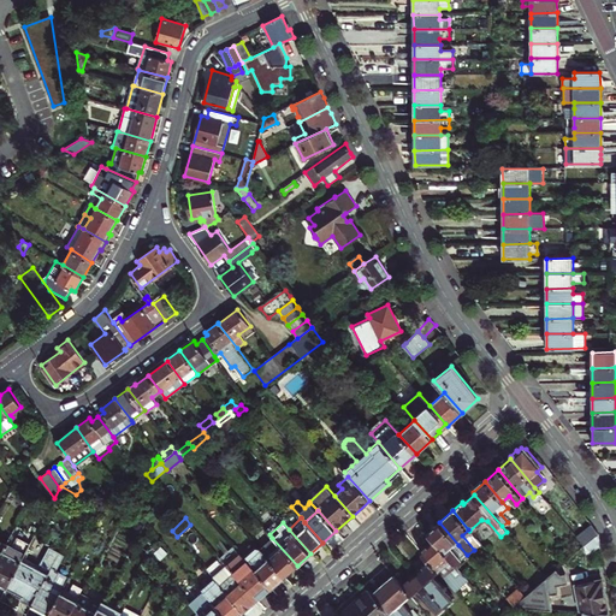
[(427,532),(433,540),(456,566),(462,560),(454,550),(458,545),(439,522),(427,532)]
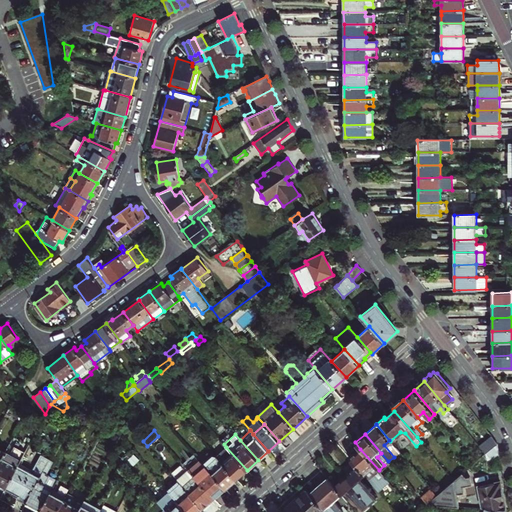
[(486,453),(497,444),(492,436),(479,446),(485,453),(486,453)]
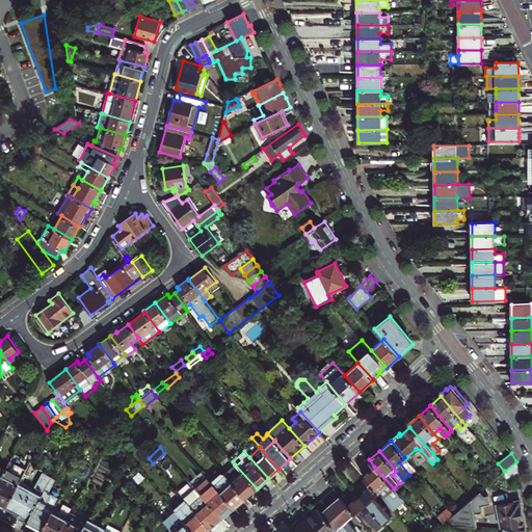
[(399,462),(409,475),(416,470),(405,458),(404,457),(399,462)]
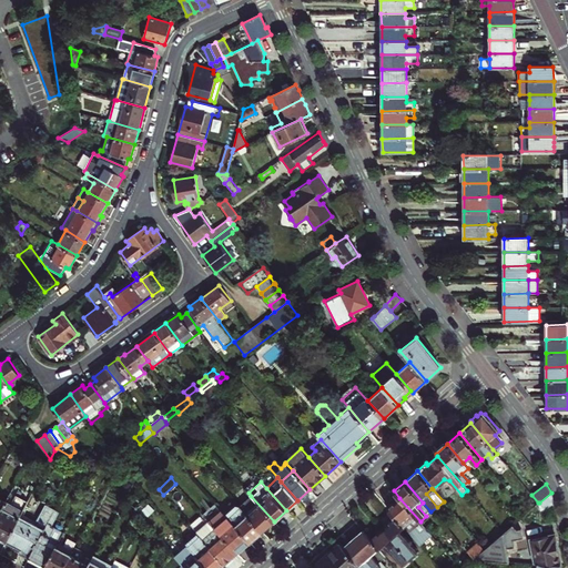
[(554,503),(551,493),(539,503),(540,510),(547,506),(554,503)]
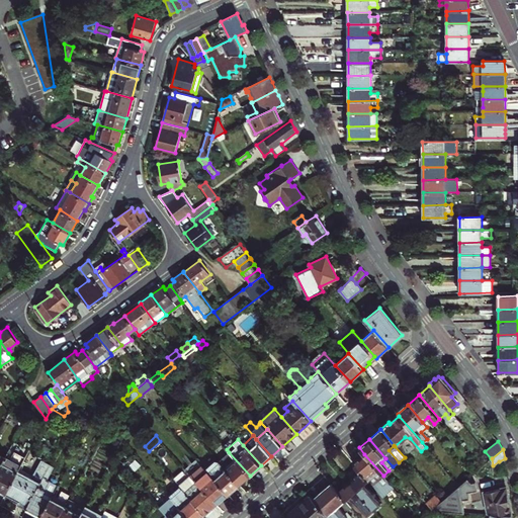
[(10,458),(6,456),(5,457),(0,465),(0,491),(5,494),(18,470),(22,463),(25,457),(14,451),(10,458)]
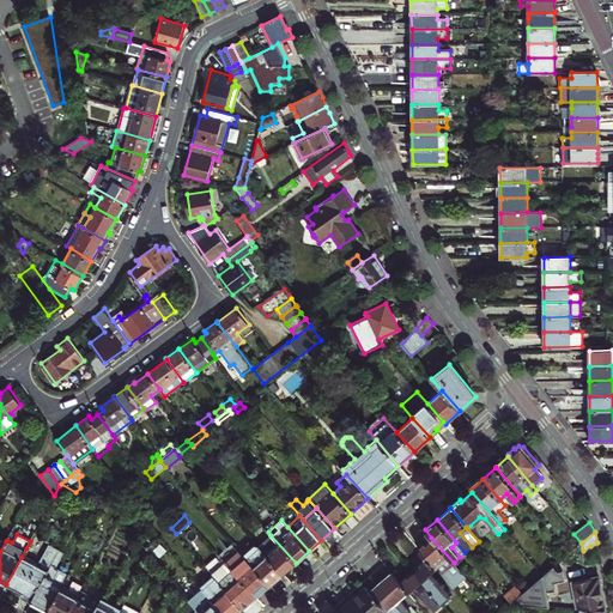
[(271,535),(259,546),(283,574),(296,563),(271,535)]
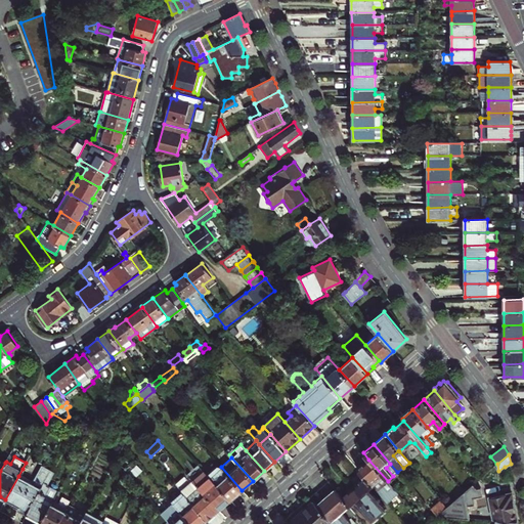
[(387,503),(398,492),(388,481),(368,460),(358,470),(365,478),(373,486),(387,503)]
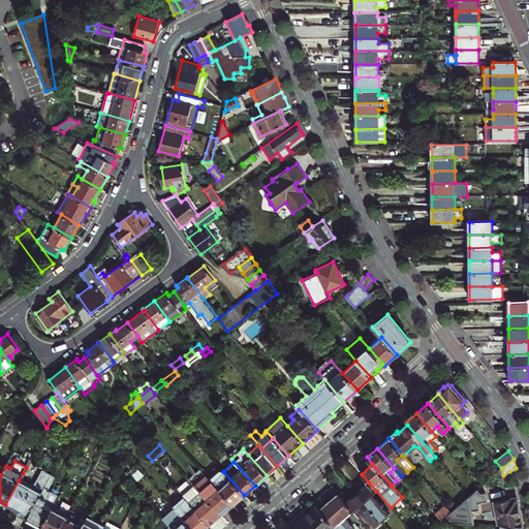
[(189,478),(194,486),(206,475),(200,468),(189,478)]
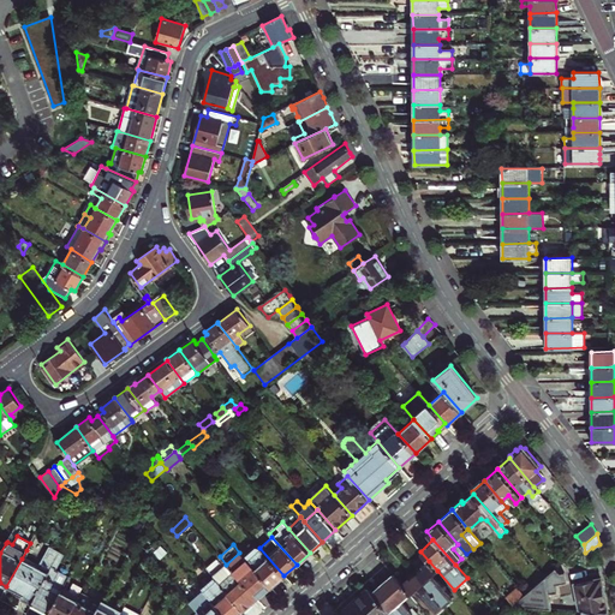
[(453,549),(461,559),(466,554),(458,544),(453,549)]
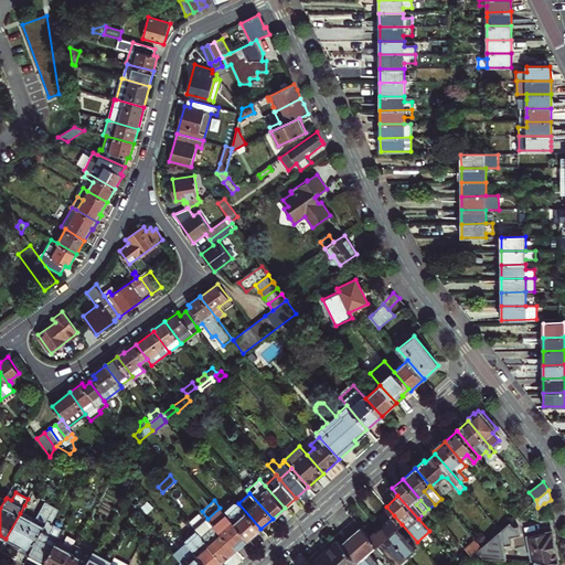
[(19,550),(29,555),(54,507),(45,502),(39,513),(34,521),(20,513),(6,539),(20,547),(19,550)]
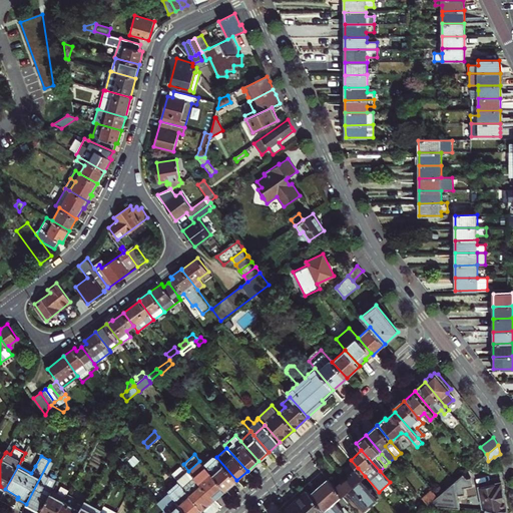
[(205,467),(216,457),(213,456),(203,465),(205,467)]
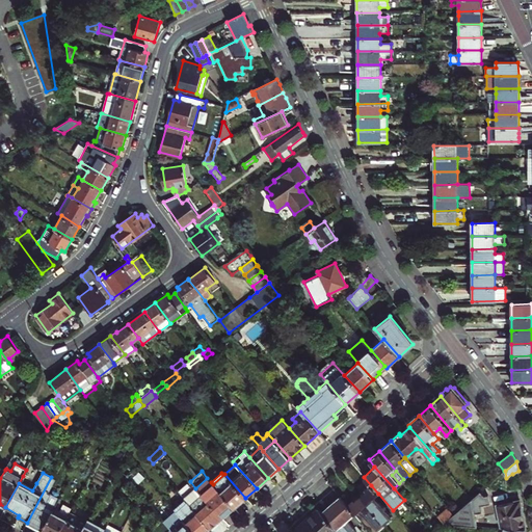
[(234,508),(245,498),(224,474),(213,484),(234,508)]
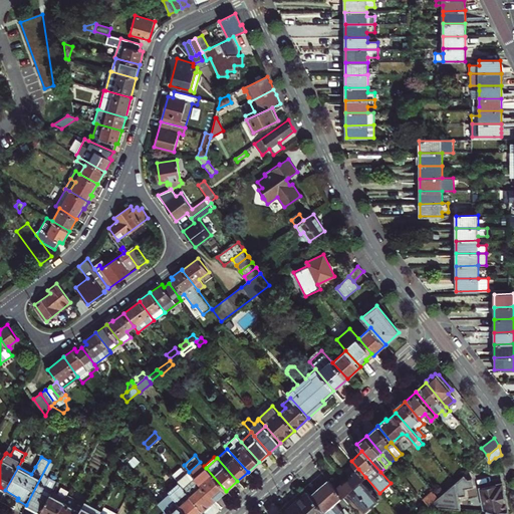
[(18,467),(31,474),(35,467),(22,460),(18,467)]
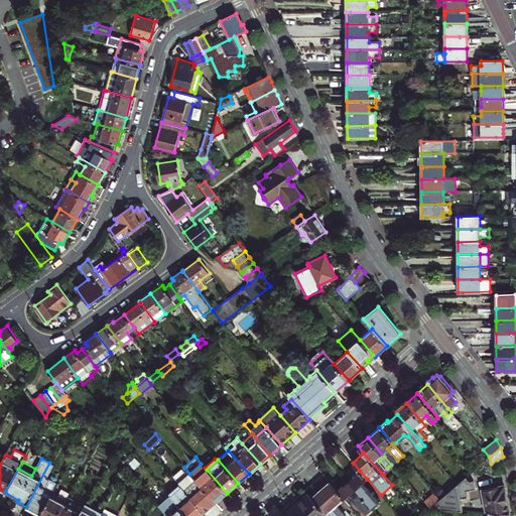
[(38,515),(40,513),(41,514),(50,496),(52,493),(57,484),(46,478),(54,465),(49,463),(26,507),(33,510),(32,512),(33,514),(34,515),(35,515),(37,515),(38,515)]
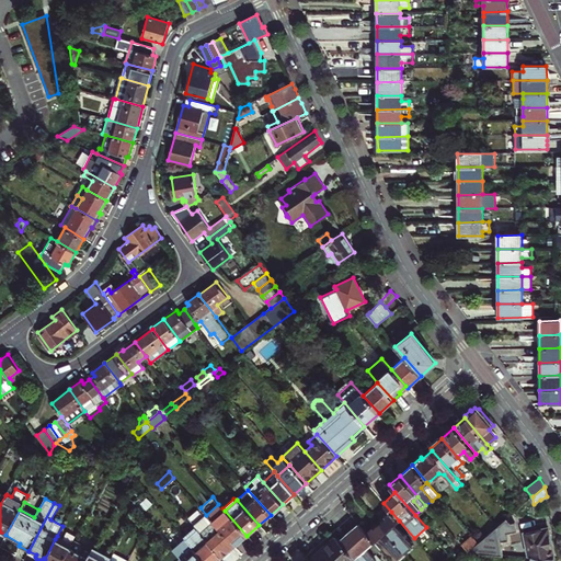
[(235,547),(247,536),(225,511),(222,508),(218,504),(206,515),(235,547)]
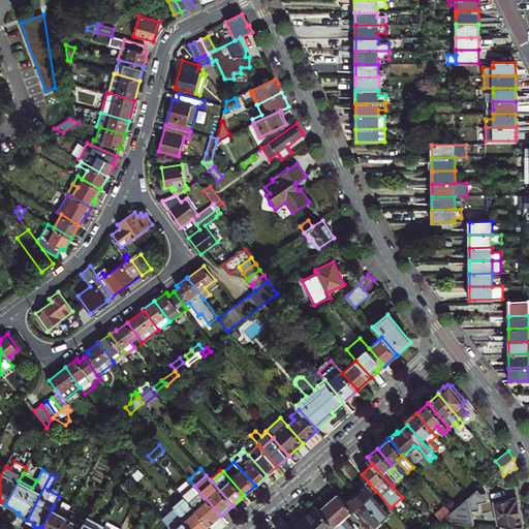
[(369,483),(358,492),(382,522),(392,514),(373,494),(376,491),(369,483)]
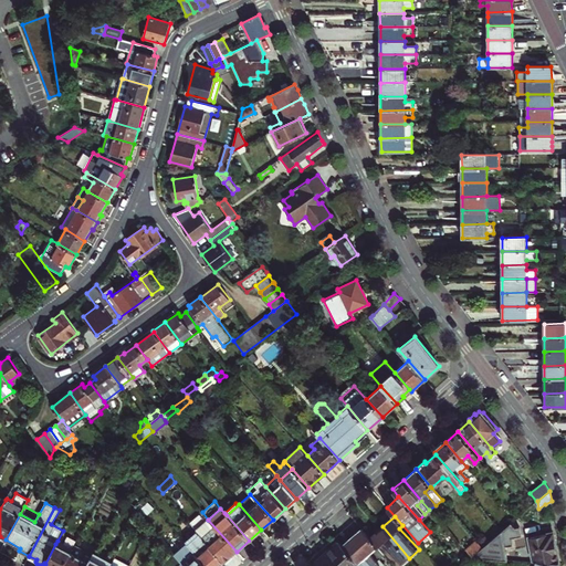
[(224,563),(237,552),(208,520),(196,530),(197,532),(224,563)]
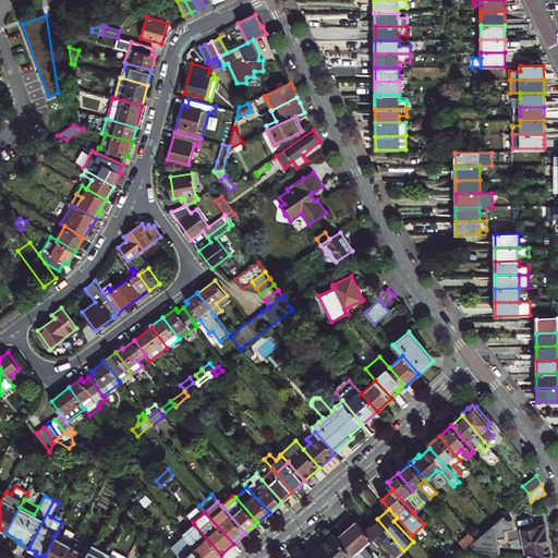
[(508,520),(504,516),(476,541),(470,546),(473,550),(500,552),(498,540),(506,537),(504,531),(513,529),(512,519),(508,520)]
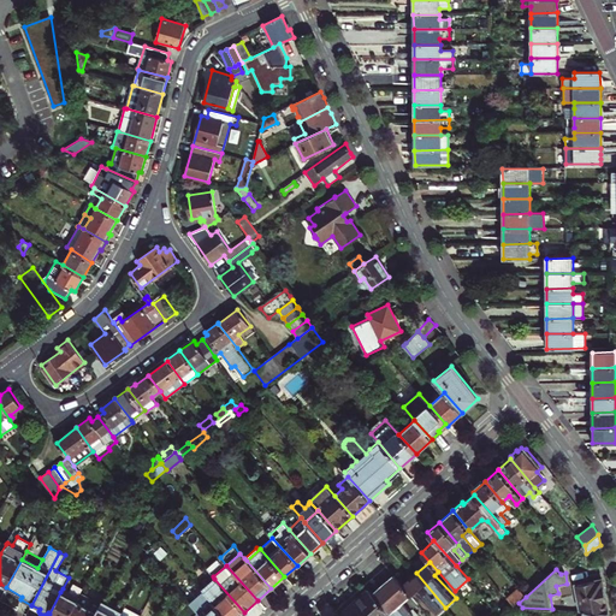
[(416,573),(403,585),(412,596),(415,592),(436,615),(445,608),(416,573)]
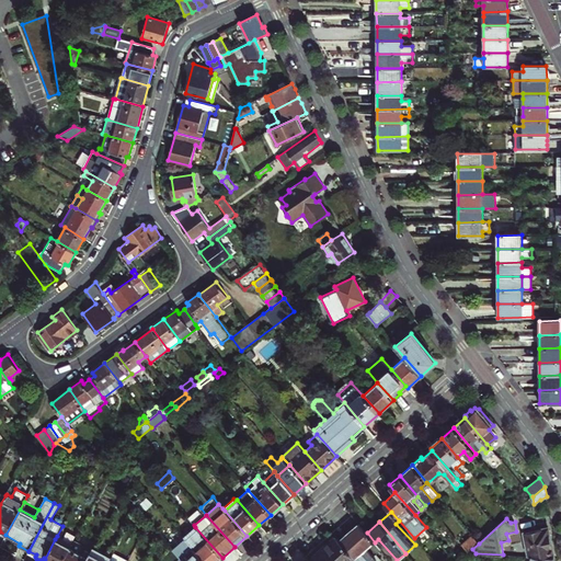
[(340,541),(356,560),(374,560),(376,559),(377,560),(378,560),(381,559),(376,553),(381,549),(375,542),(367,533),(359,524),(340,541)]
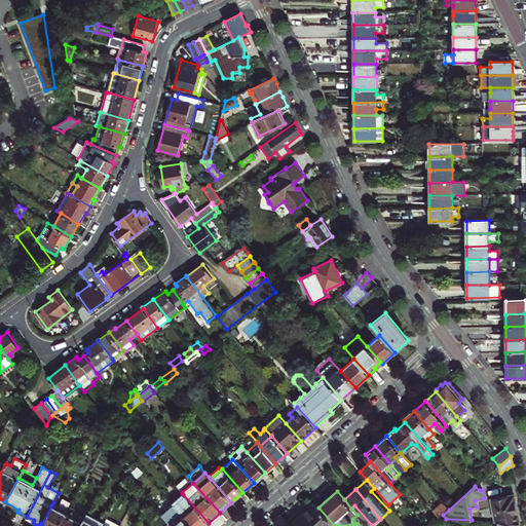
[(204,525),(209,523),(183,494),(172,503),(174,505),(191,525),(204,525)]
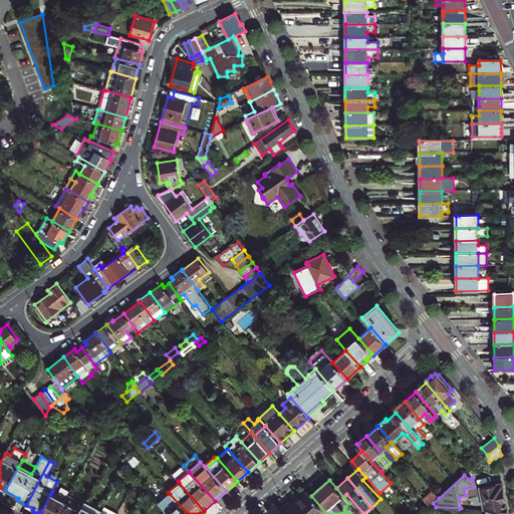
[(484,510),(487,510),(507,511),(503,490),(497,492),(496,485),(480,488),(484,510)]
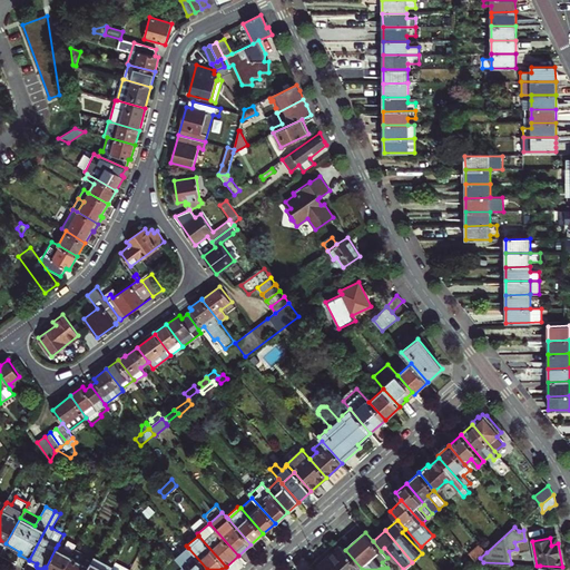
[(56,548),(71,556),(75,549),(77,546),(68,540),(65,548),(58,544),(56,548)]
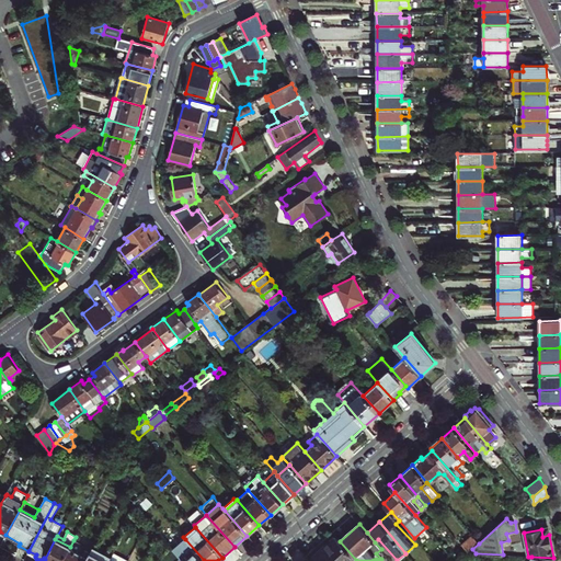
[(461,546),(468,552),(472,549),(479,544),(472,536),(461,546)]
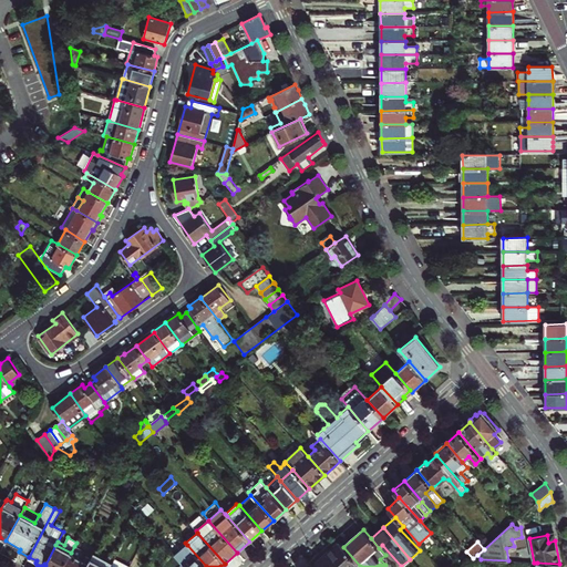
[(322,553),(310,564),(313,566),(360,566),(343,547),(339,543),(325,555),(322,553)]
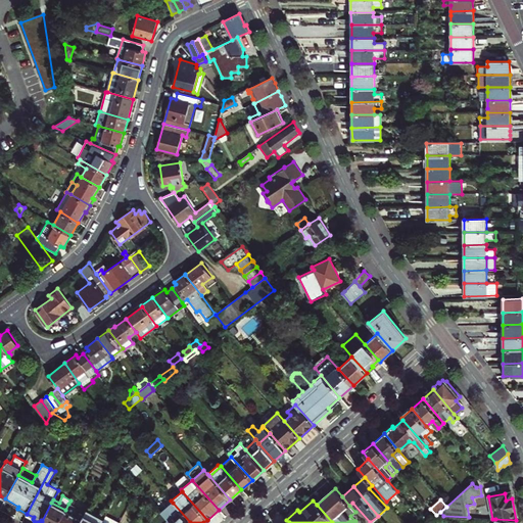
[(42,521),(45,522),(57,522),(65,511),(65,510),(51,503),(42,521)]
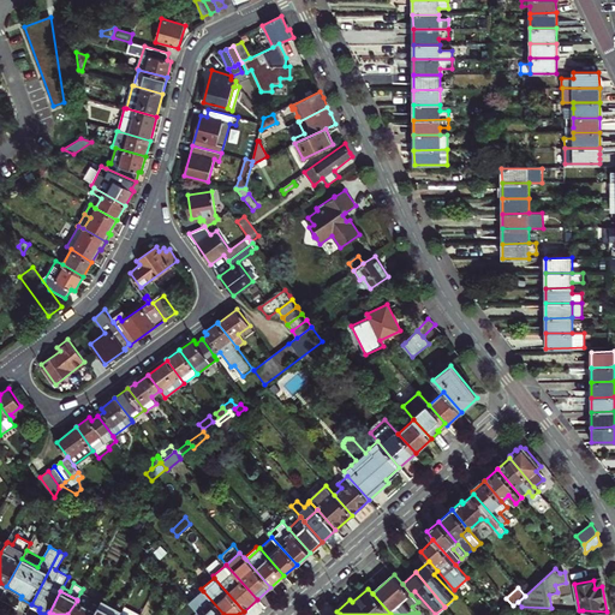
[(224,614),(203,591),(190,602),(201,614),(199,614),(224,614)]
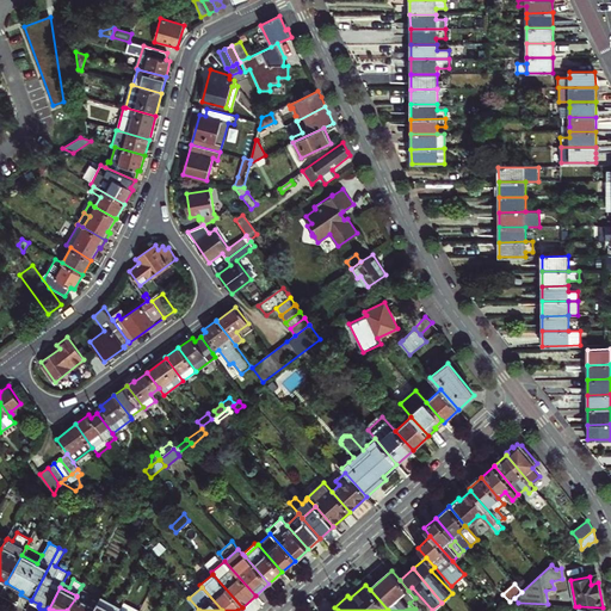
[(80,588),(76,596),(76,597),(96,606),(98,603),(100,598),(80,588)]
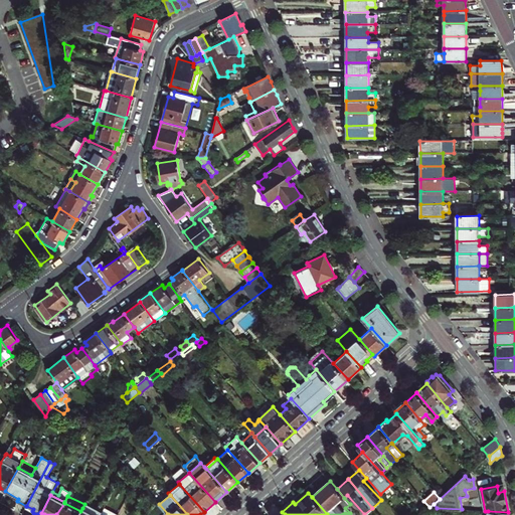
[(82,508),(96,514),(100,514),(102,511),(86,502),(84,504),(82,508)]
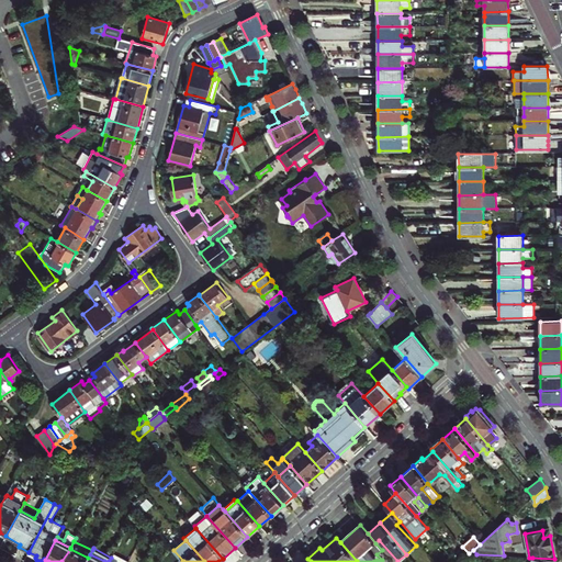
[(86,561),(88,558),(70,549),(62,561),(86,561)]
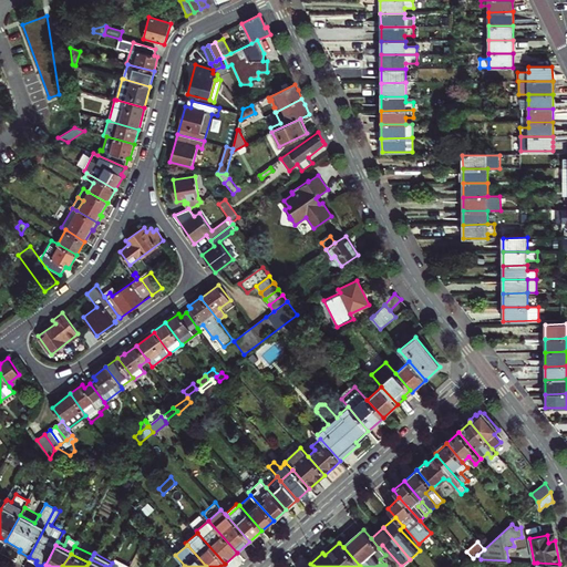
[(129,566),(130,565),(115,557),(112,563),(110,566),(129,566)]
